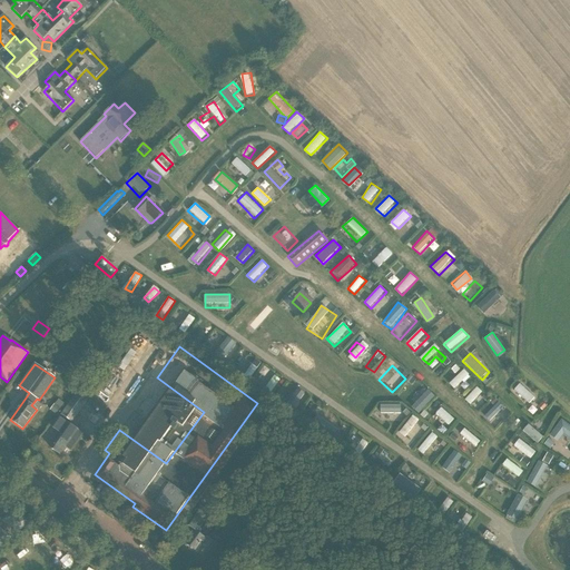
[(247,375),(254,377),(257,370),(251,366),(247,375)]
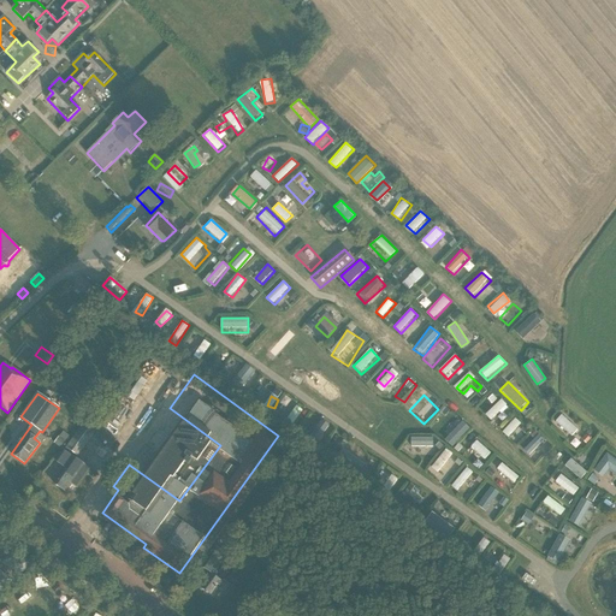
[(493,424),(508,407),(501,400),(485,416),(493,424)]
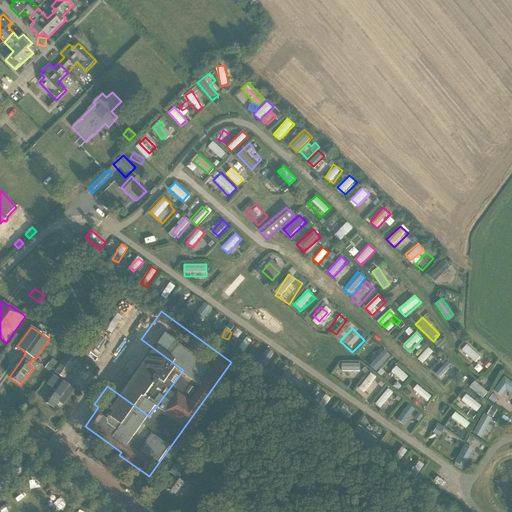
[(371,344),(364,354),(380,365),(387,356),(371,344)]
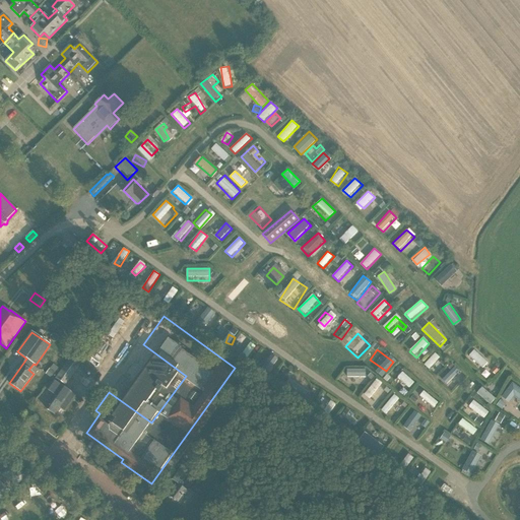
[(467,356),(482,371),(490,364),(474,349),(467,356)]
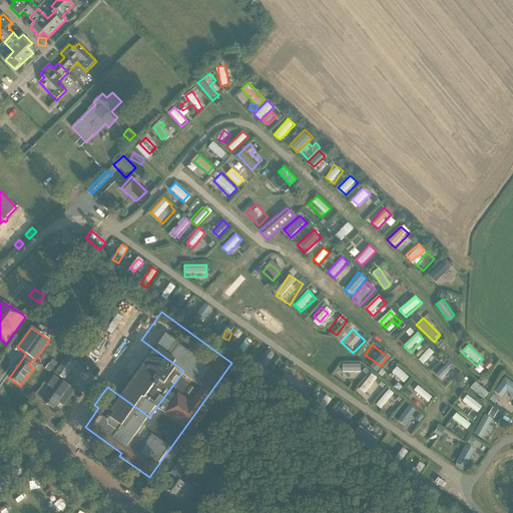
[(429,348),(418,361),(424,366),(435,354),(429,348)]
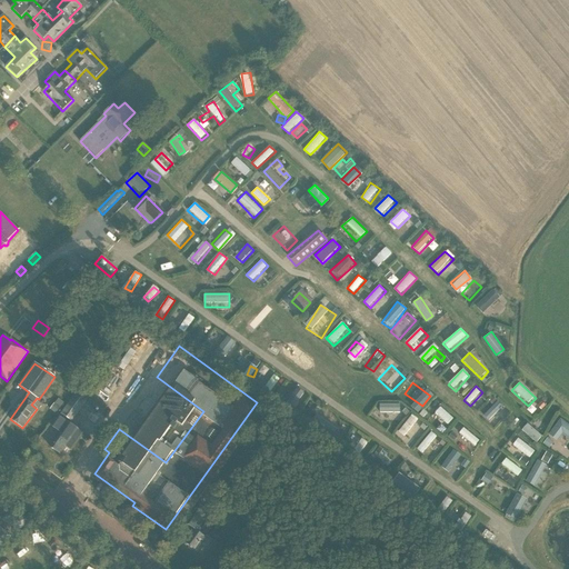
[(490,422),(503,407),(498,401),(483,417),(490,422)]
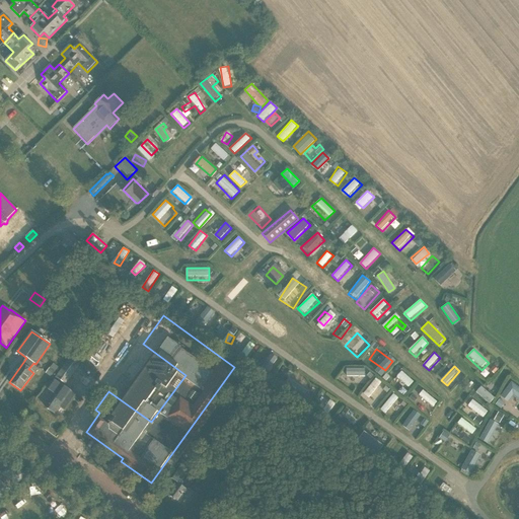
[(346,381),(365,382),(366,369),(347,368),(346,381)]
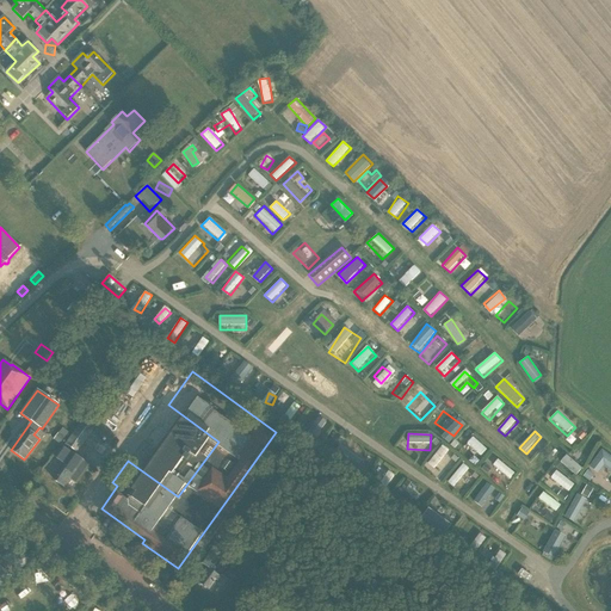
[(467,445),(480,458),(488,451),(474,438),(467,445)]
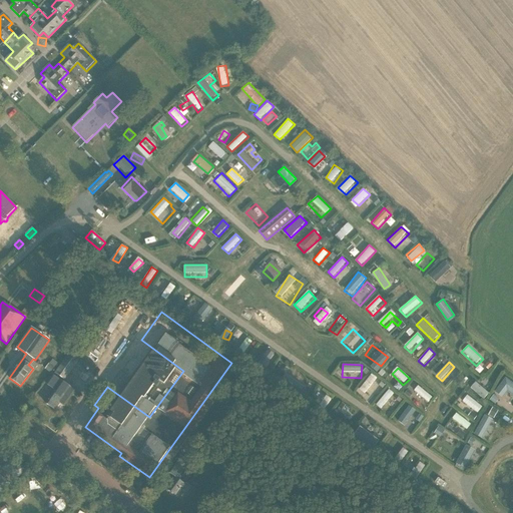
[(73,398),(67,394),(72,387),(54,376),(47,387),(55,392),(45,408),(53,413),(58,406),(65,410),(73,398)]
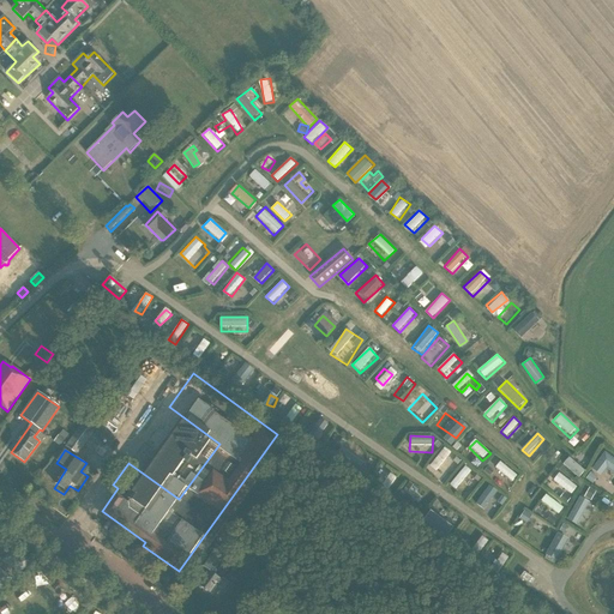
[(428,469),(437,476),(453,456),(446,450),(428,469)]
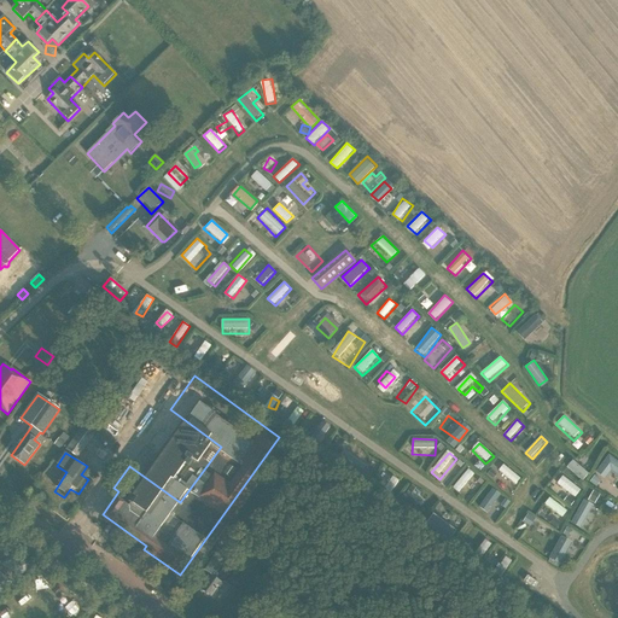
[(617,462),(610,456),(596,472),(606,479),(611,472),(617,476),(617,462)]
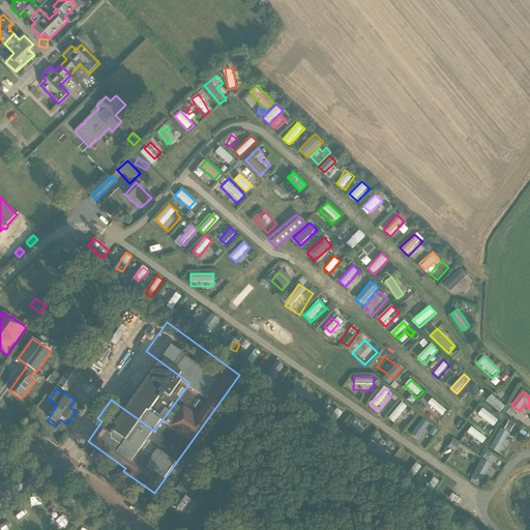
[(492,394),(486,401),(499,413),(505,407),(492,394)]
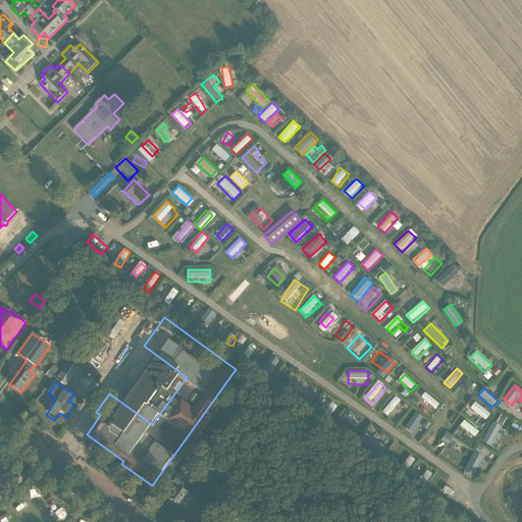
[(425,392),(419,398),(433,411),(439,405),(425,392)]
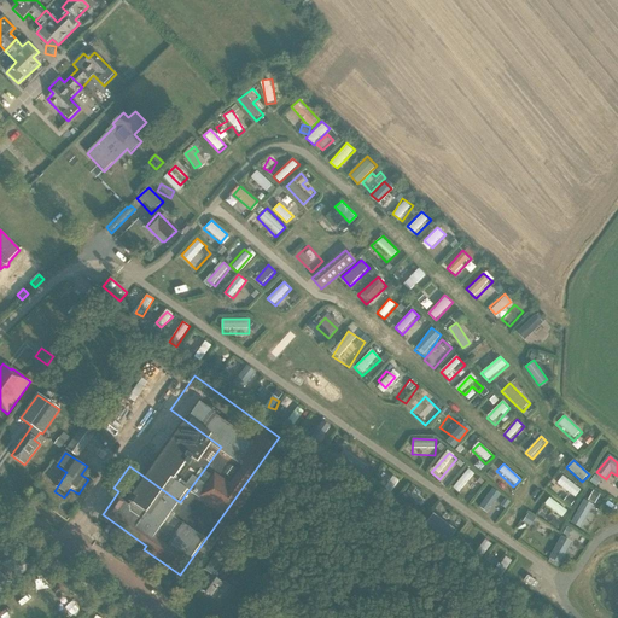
[(467,470),(454,485),(462,491),(476,477),(467,470)]
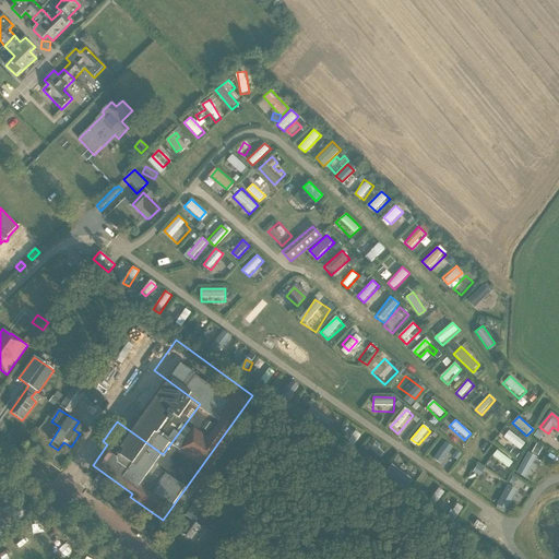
[(538,429),(534,436),(542,440),(545,433),(538,429)]
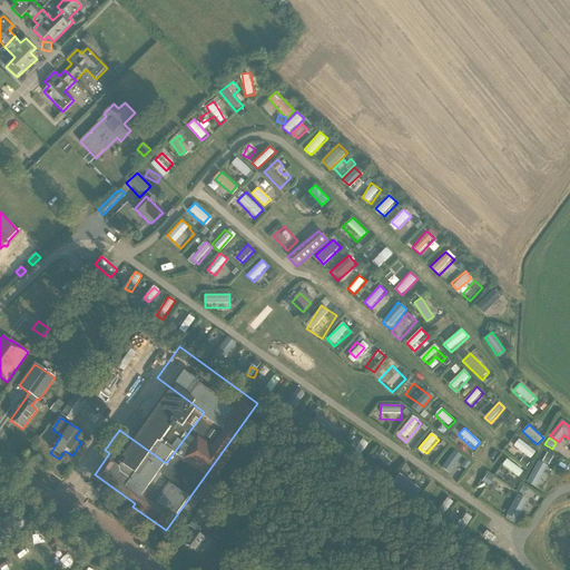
[(520,439),(513,446),(530,460),(536,452),(520,439)]
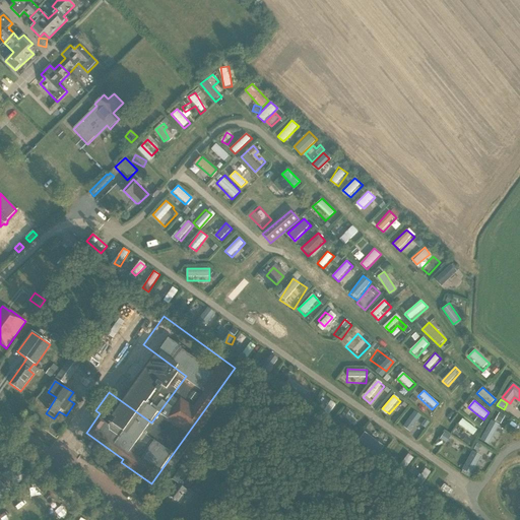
[(411,434),(415,427),(423,431),(429,420),(413,411),(403,429),(411,434)]
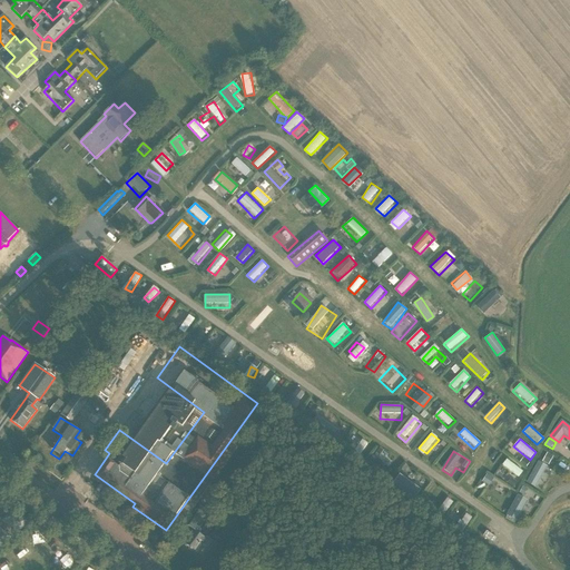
[(501,467),(518,480),(524,472),(508,459),(501,467)]
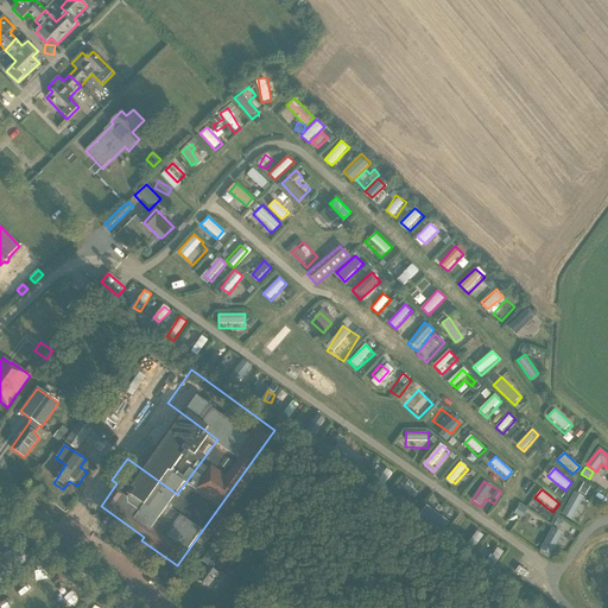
[(584,499),(575,494),(563,517),(572,521),(584,499)]
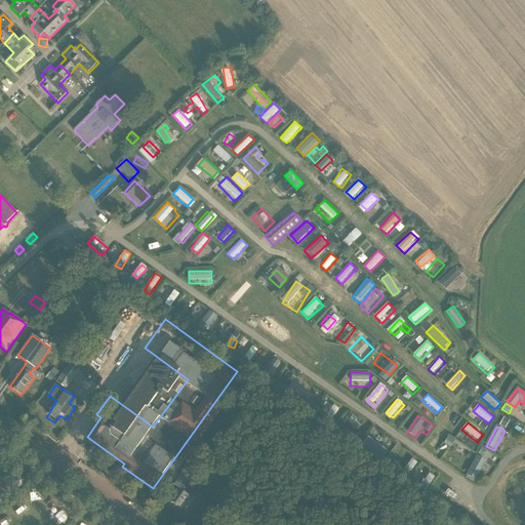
[(447,436),(444,446),(452,449),(455,438),(447,436)]
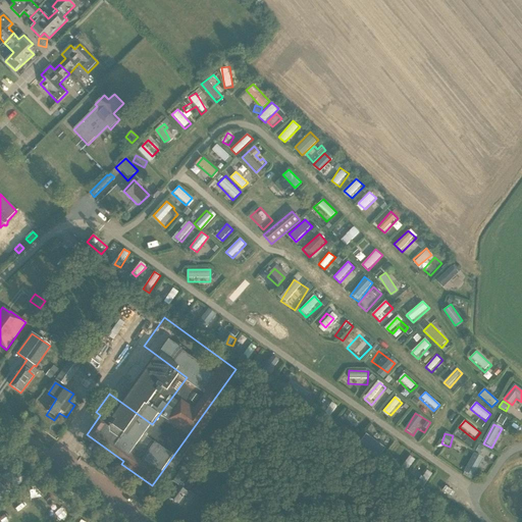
[(483,459),(474,454),(464,472),(473,477),(483,459)]
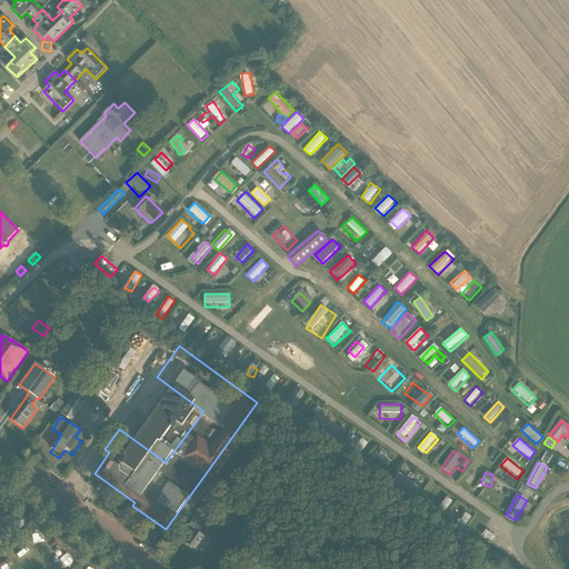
[(441,508),(449,510),(451,499),(445,498),(441,508)]
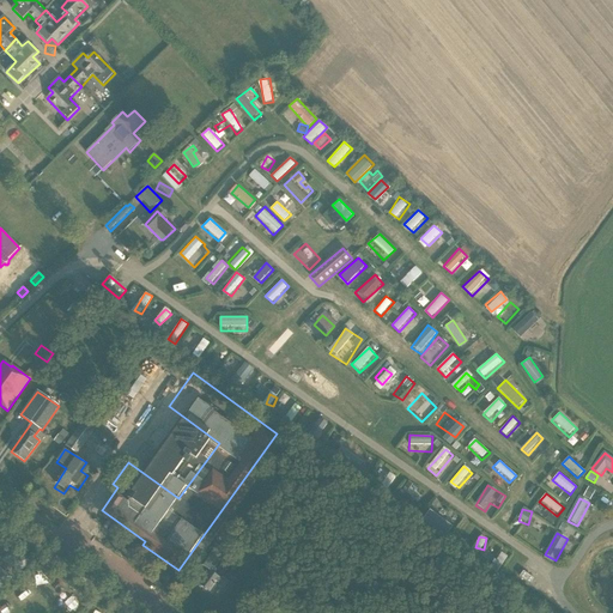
[(201,565),(208,571),(198,586),(204,589),(204,592),(206,594),(208,593),(211,594),(217,584),(224,589),(229,582),(222,577),(220,580),(214,575),(224,562),(211,552),(201,565)]
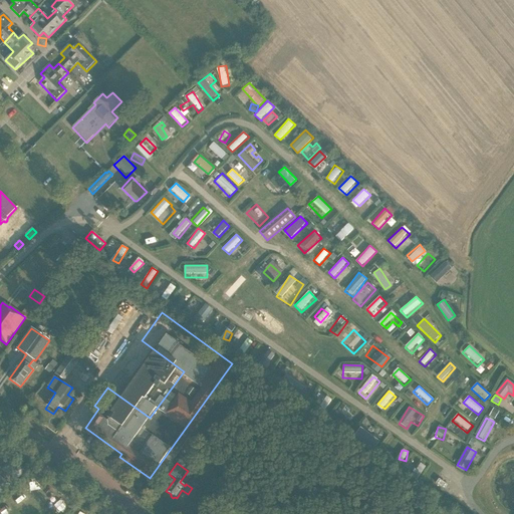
[(414,471),(419,475),(427,468),(422,463),(414,471)]
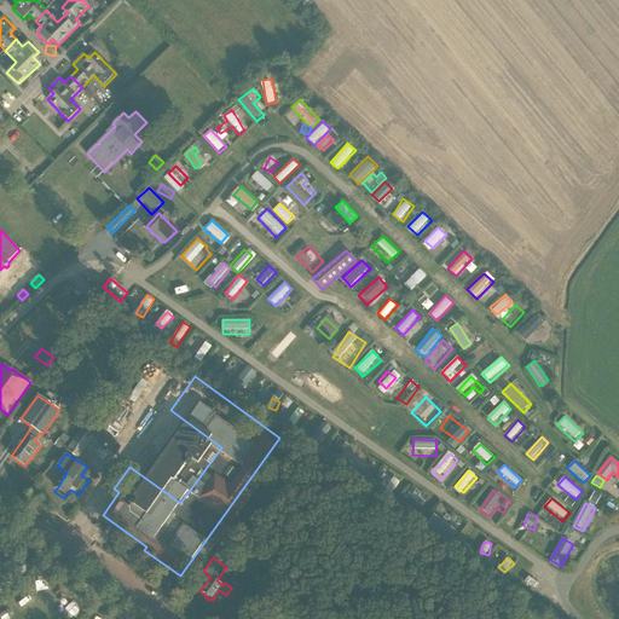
[(226,571),(223,577),(231,580),(233,574),(226,571)]
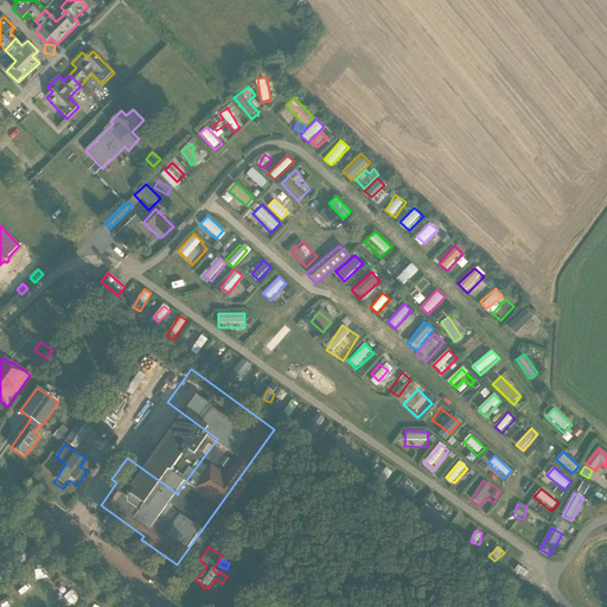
[(526,579),(529,570),(517,566),(515,574),(526,579)]
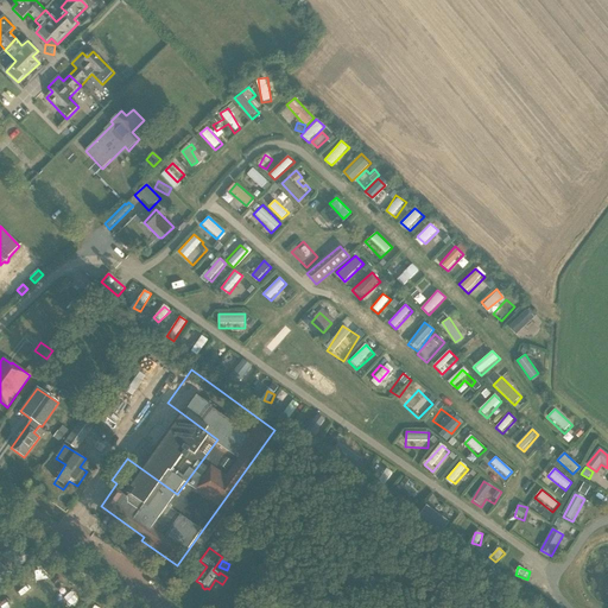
[(0,606),(1,607),(14,607),(17,607),(10,597),(0,605),(0,606)]
